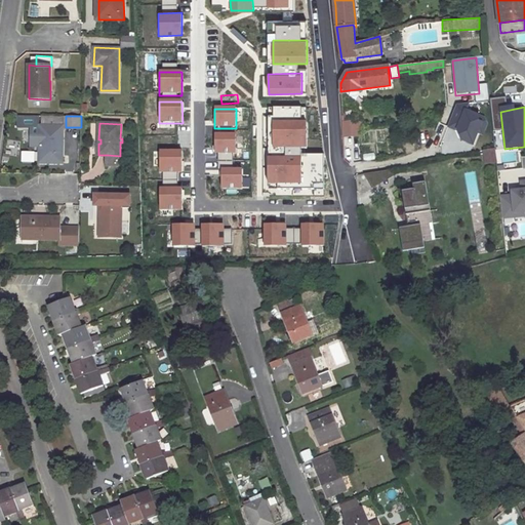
[(358,123),(342,125),(344,140),(355,139),(359,129),(358,123)]
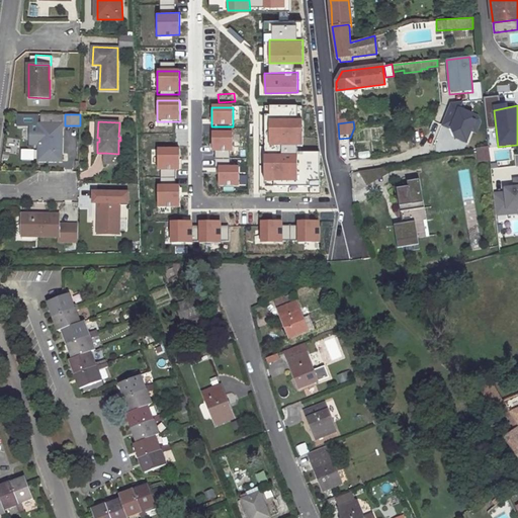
[(304,122),(269,122),(269,150),(304,149),(304,122)]
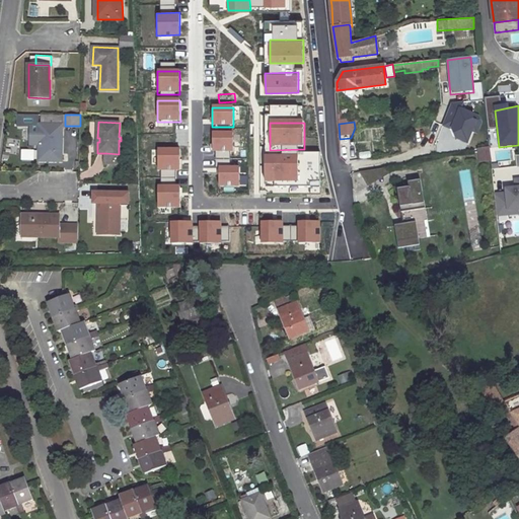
[(39,149),(39,160),(61,161),(63,124),(54,124),(41,124),(40,124),(40,126),(31,126),(31,141),(33,144),(33,149),(39,149)]
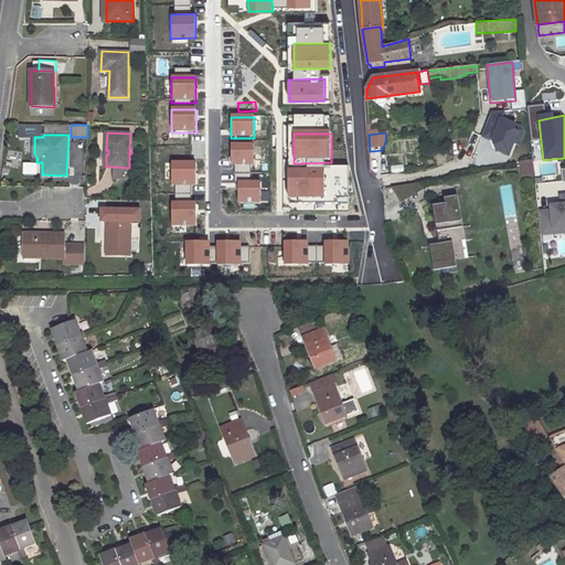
[(253,145),(231,145),(232,167),(254,166),(253,145)]
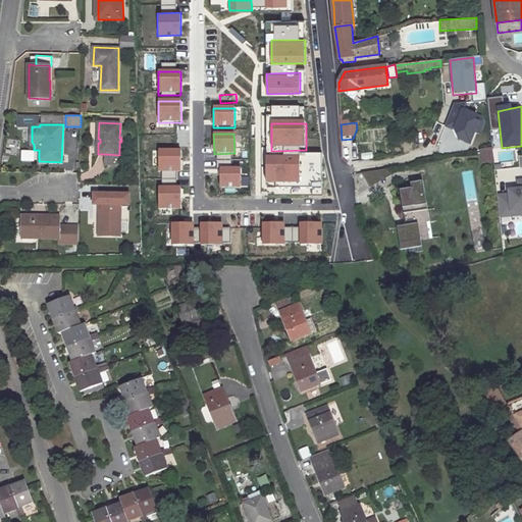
[(179,149),(157,151),(159,174),(181,172),(179,149)]
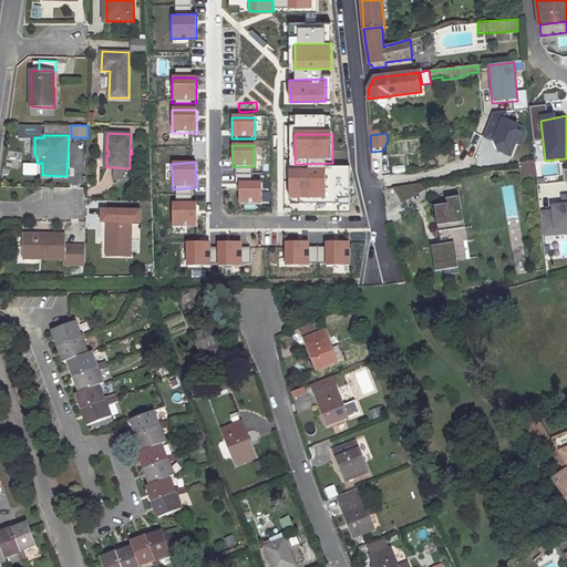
[(116,167),(116,178),(129,179),(130,168),(116,167)]
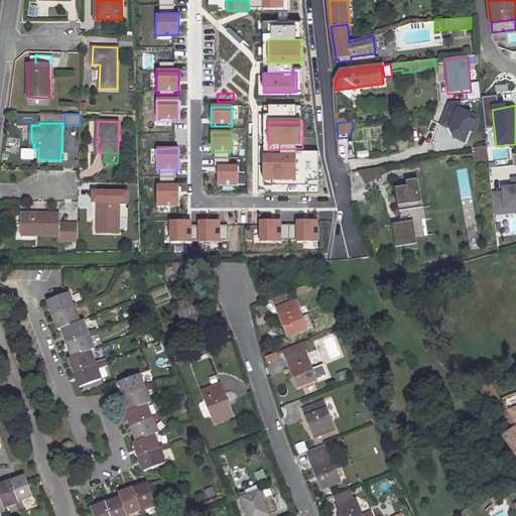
[(296,157),(263,157),(264,185),(297,185),(296,157)]
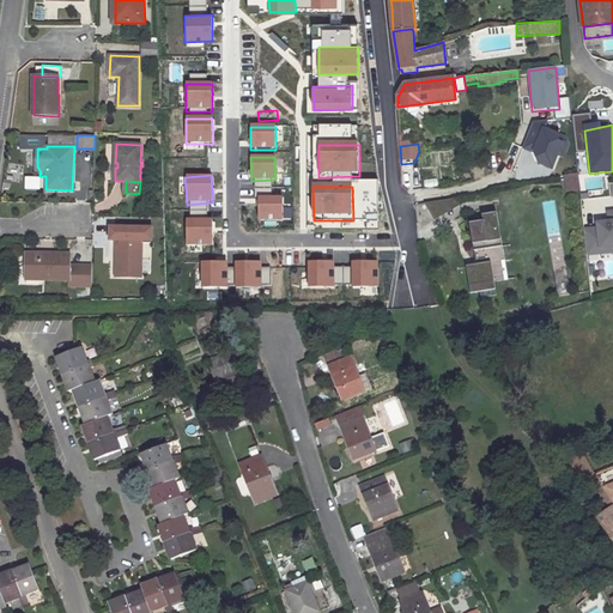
[(283,200),(258,200),(258,223),(283,223),(283,200)]
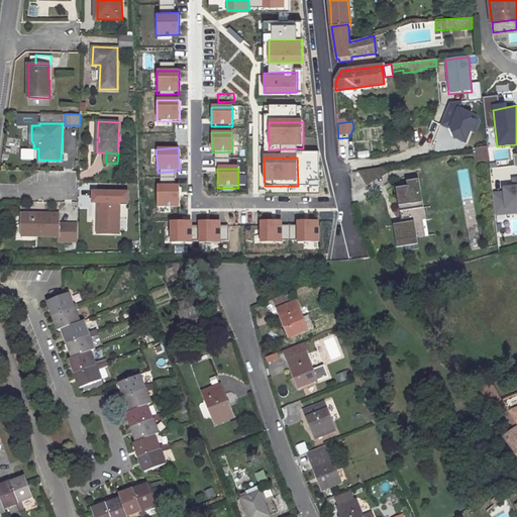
[(516,178),(513,179),(514,191),(494,193),(496,217),(516,215),(516,178)]
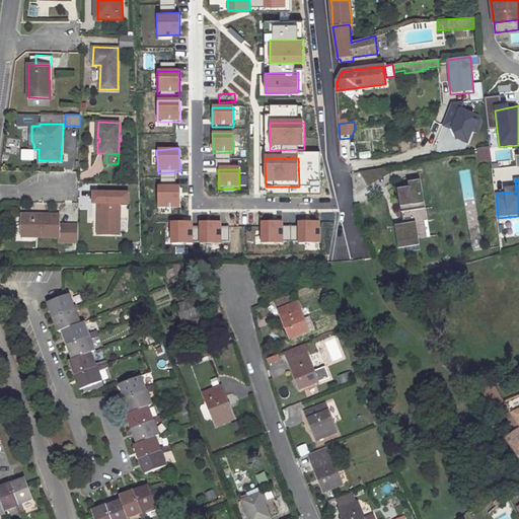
[(421,186),(398,190),(403,224),(395,226),(397,241),(430,236),(421,186)]
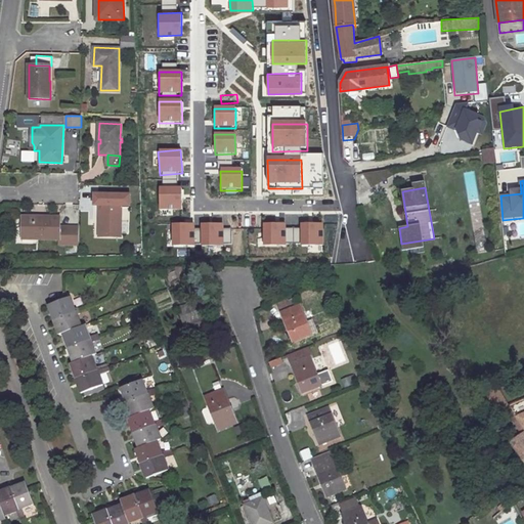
[(181,188),(159,189),(160,209),(182,207),(181,188)]
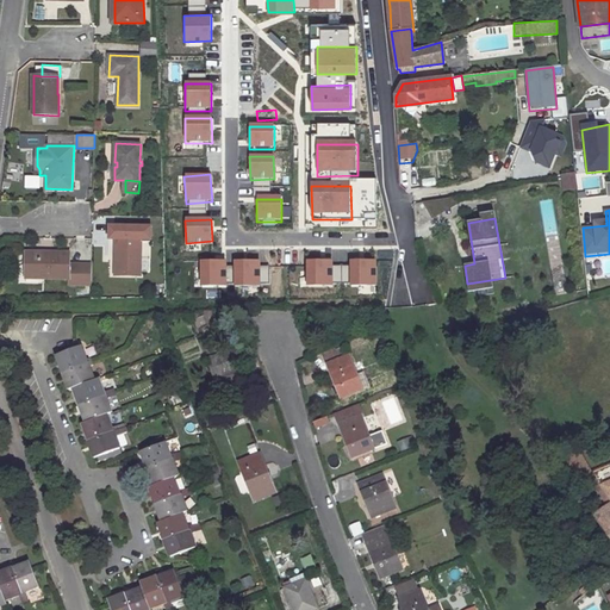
[(111,228),(111,238),(116,238),(116,255),(119,255),(119,260),(116,260),(116,275),(141,275),(141,238),(131,238),(131,228),(111,228)]
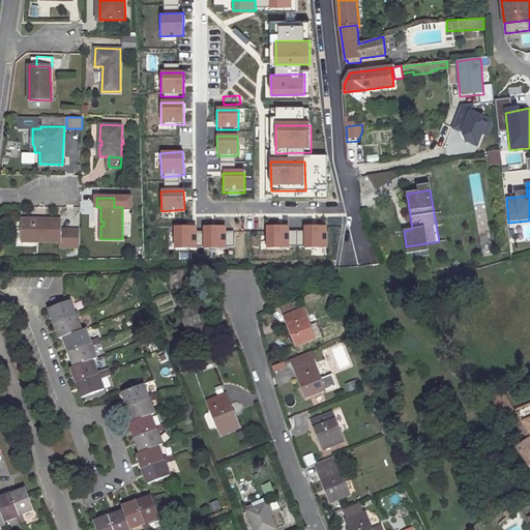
[(35,237),(35,241),(60,241),(61,219),(45,218),(43,224),(39,225),(39,218),(23,218),(23,237),(35,237)]
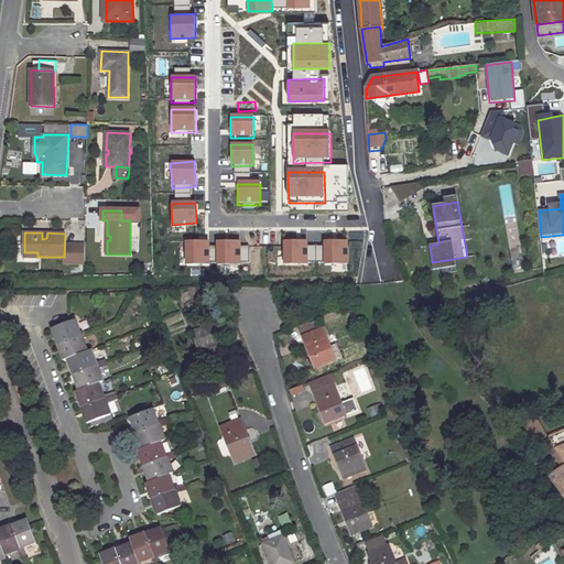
[(208,239),(185,240),(185,264),(209,264),(208,239)]
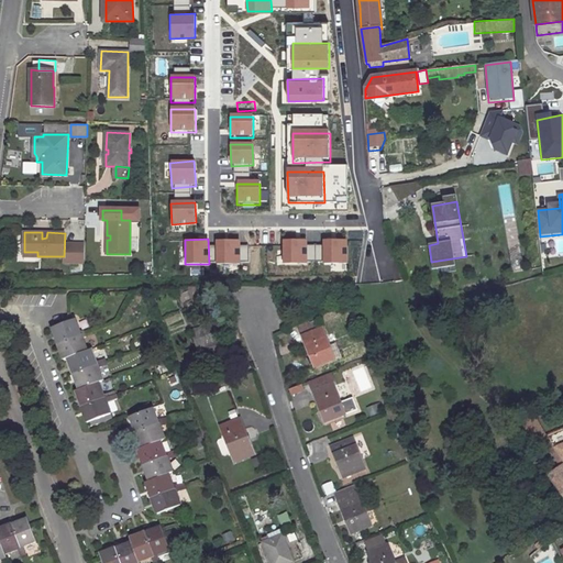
[(240,240),(216,239),(216,264),(240,264),(240,240)]
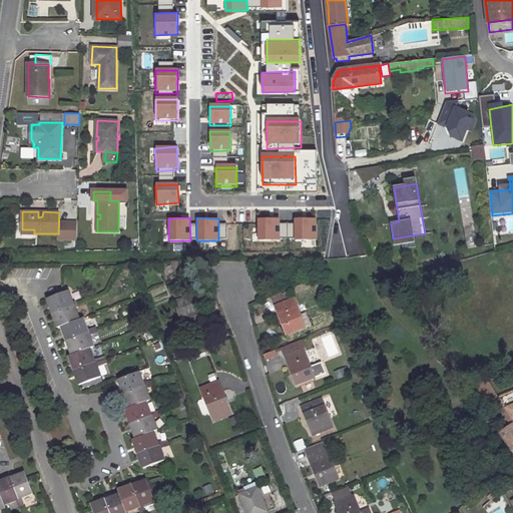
[(280,217),(259,217),(259,239),(281,239),(280,217)]
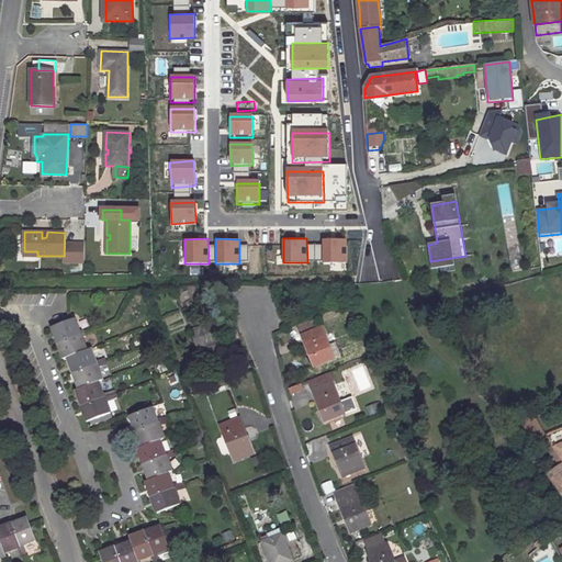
[(347,238),(323,238),(323,262),(346,262),(347,238)]
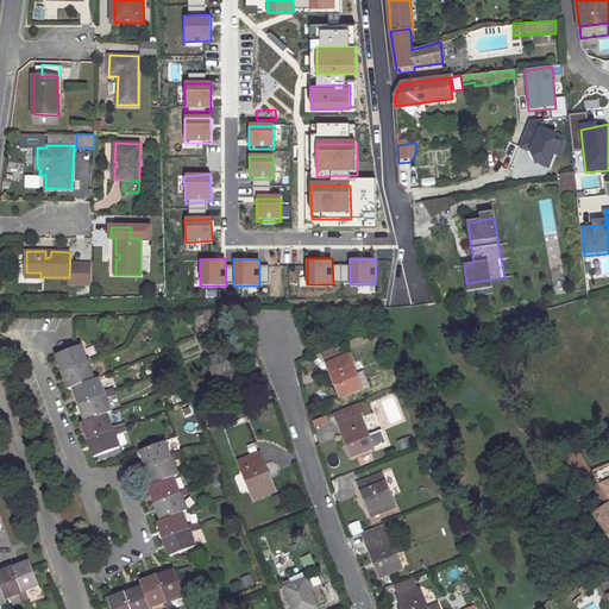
[(81,346),(56,356),(62,372),(92,362),(90,358),(86,359),(81,346)]
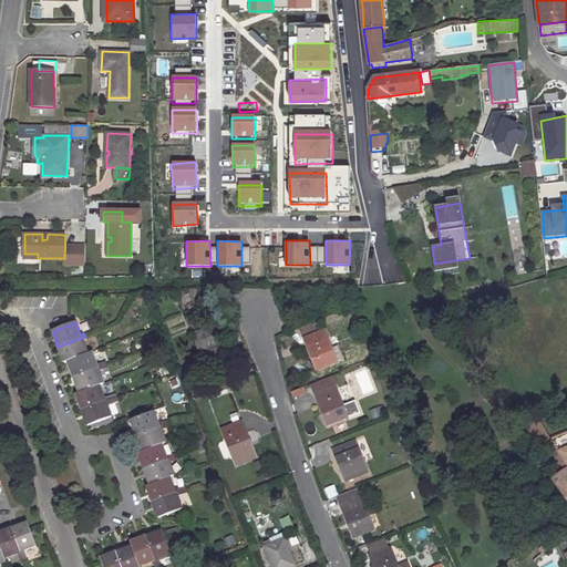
[(323,330),(303,338),(317,370),(337,361),(331,348),(323,330)]
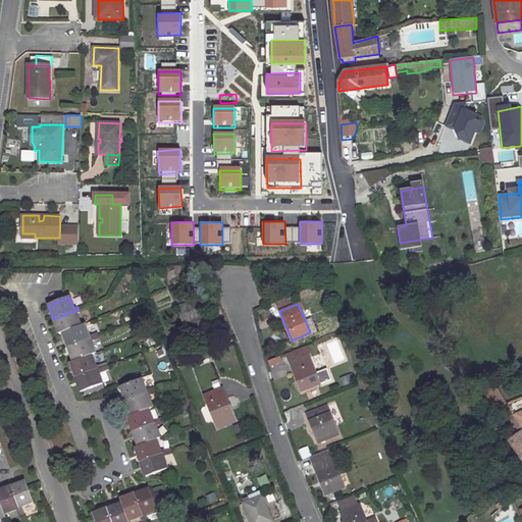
[(79,310),(53,319),(58,333),(62,332),(80,325),(75,314),(80,313),(79,310)]
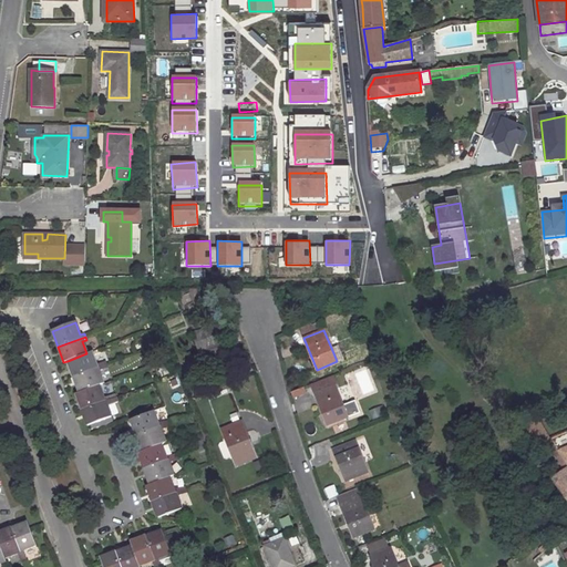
[(336,346),(331,348),(337,361),(342,360),(336,346)]
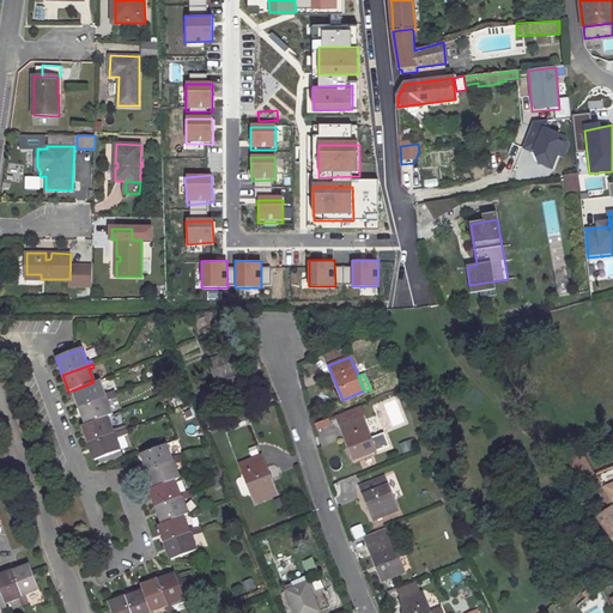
[(93,382),(73,390),(79,408),(109,396),(108,394),(104,395),(98,381),(93,382)]
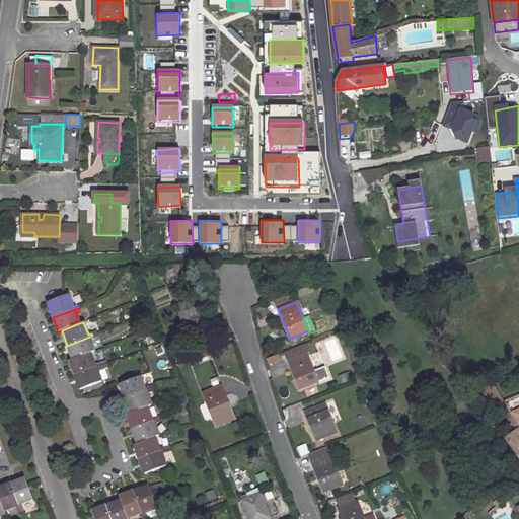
[(94,352),(90,340),(93,339),(92,336),(67,346),(73,360),(90,353),(94,352)]
